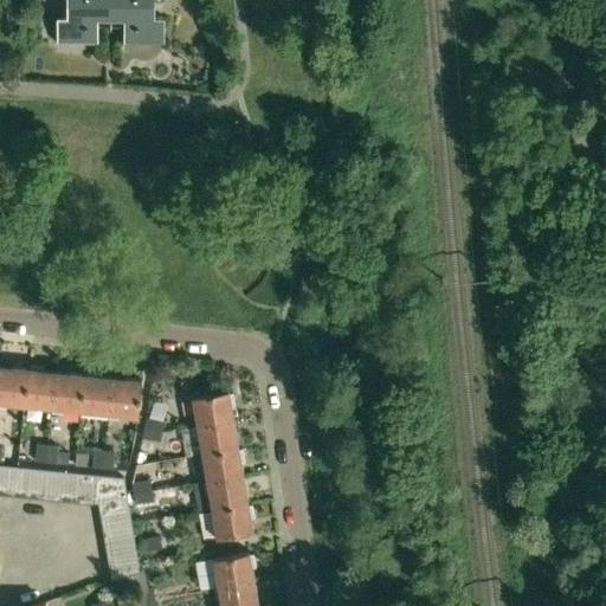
[(97,19),(110,19),(110,0),(66,0),(68,17),(57,17),(57,42),(97,42),(97,19)]
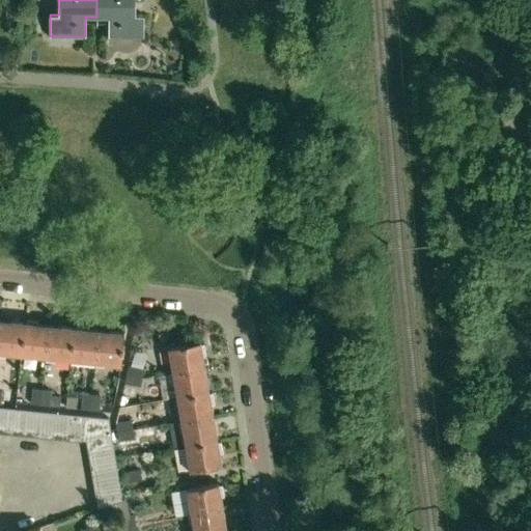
[(135,0),(96,0),(96,17),(109,17),(109,36),(143,36),(143,15),(135,15),(135,0)]
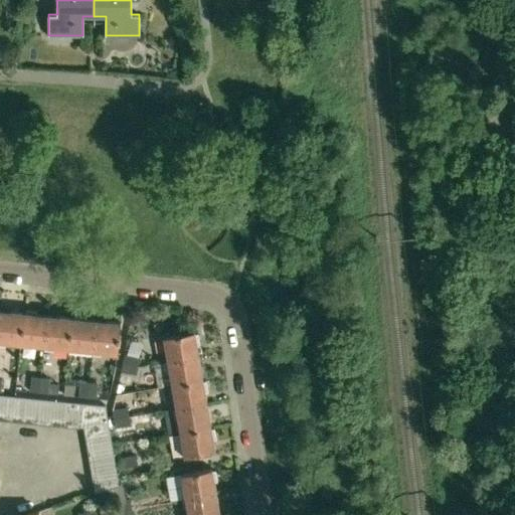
[(0,340),(20,343),(23,313),(0,310),(0,340)]
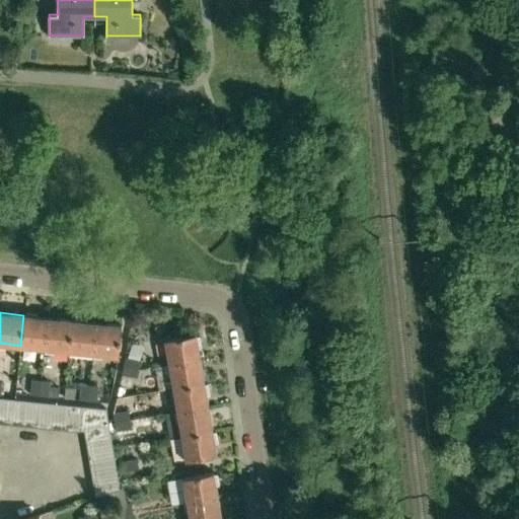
[(20,346),(45,348),(48,317),(23,315),(20,346)]
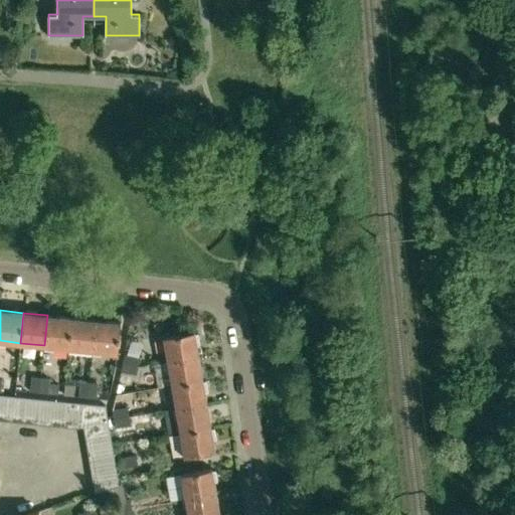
[(44,345),(68,348),(71,318),(47,315),(44,345)]
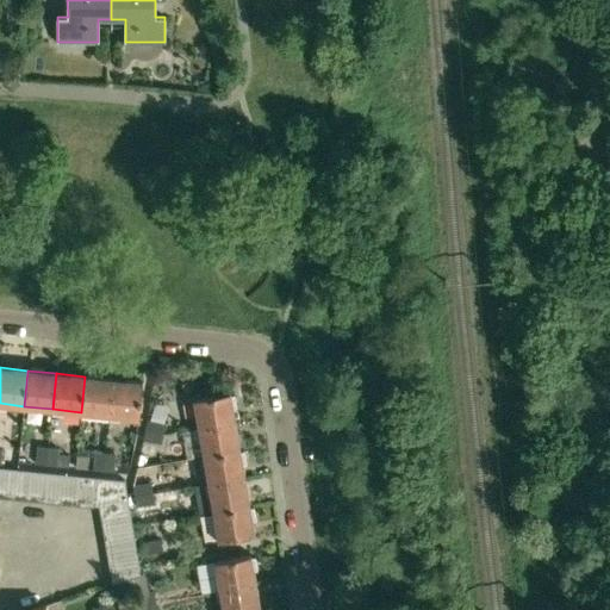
[(81,412),(110,415),(113,379),(85,377),(81,412)]
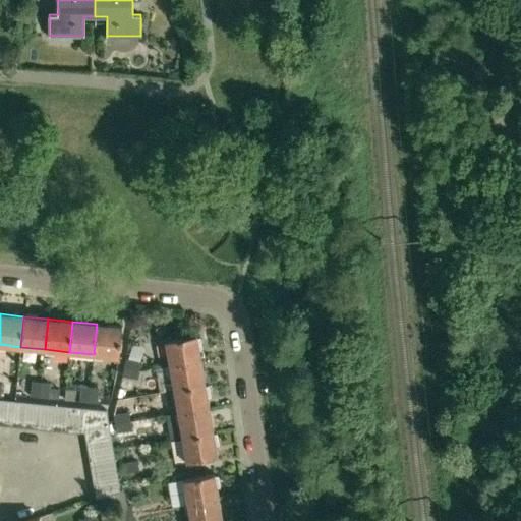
[(118,357),(122,327),(97,324),(94,354),(118,357)]
